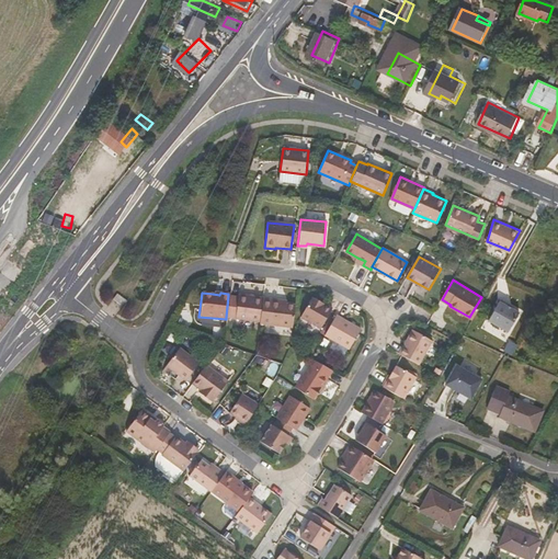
[(228,296),(226,317),(259,321),(262,298),(238,295),(238,297),(228,296)]
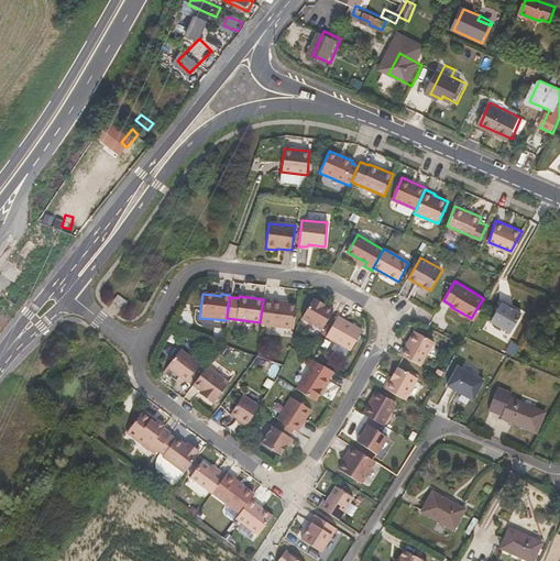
[(116,297),(111,303),(121,309),(125,304),(116,297)]
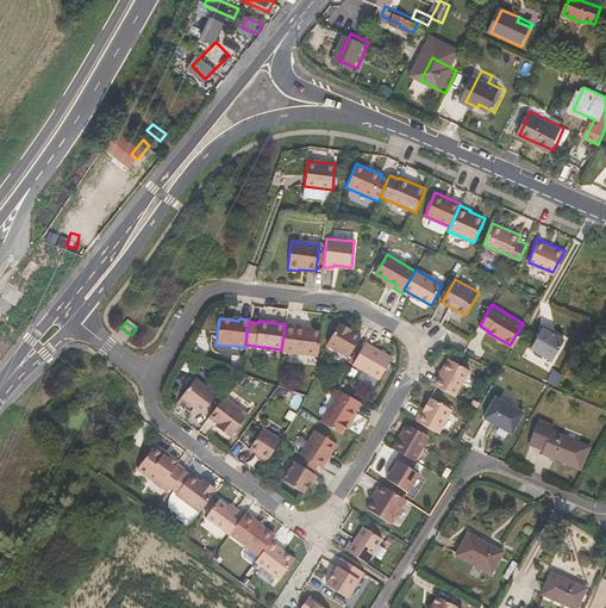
[(326,345),(349,357),(361,335),(338,323),(326,345)]
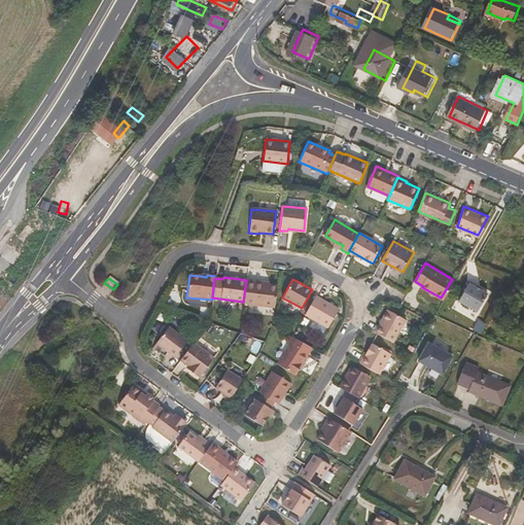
[(495,288),(469,279),(460,303),(486,312),(495,288)]
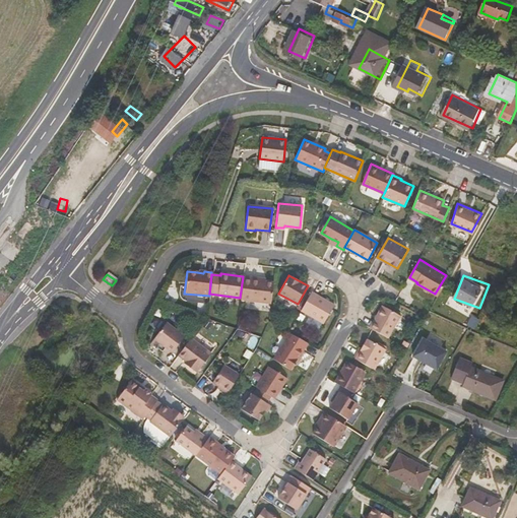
[(240,298),(240,300),(270,304),(273,282),(265,281),(259,280),(260,277),(243,276),(240,298)]
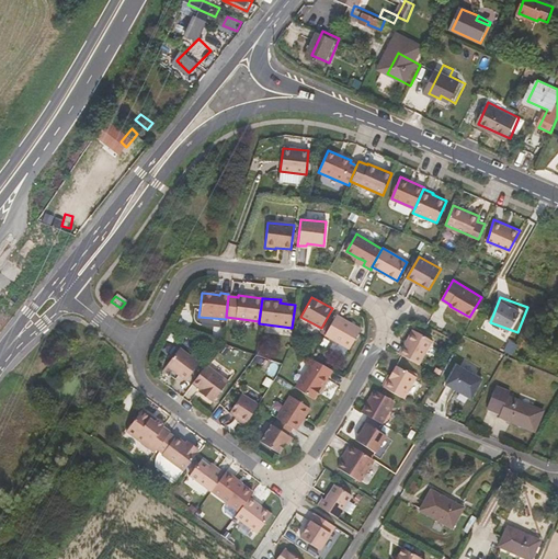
[(361,329),(336,315),(325,334),(350,349),(361,329)]
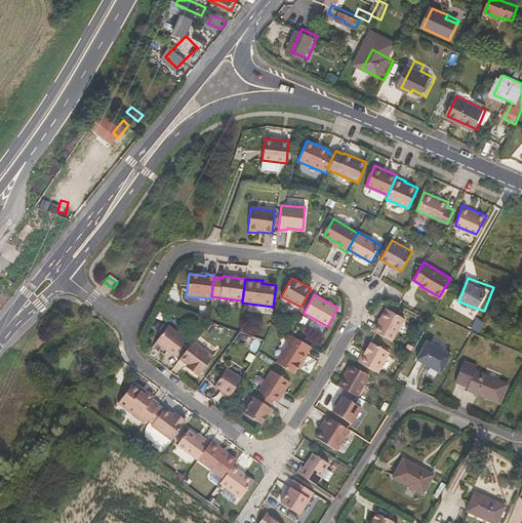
[(372,330),(390,339),(402,318),(386,308),(372,330)]
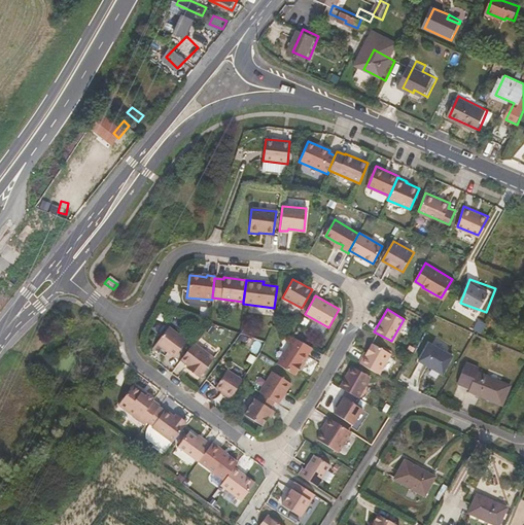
[(167,328),(155,344),(173,358),(185,342),(167,328)]
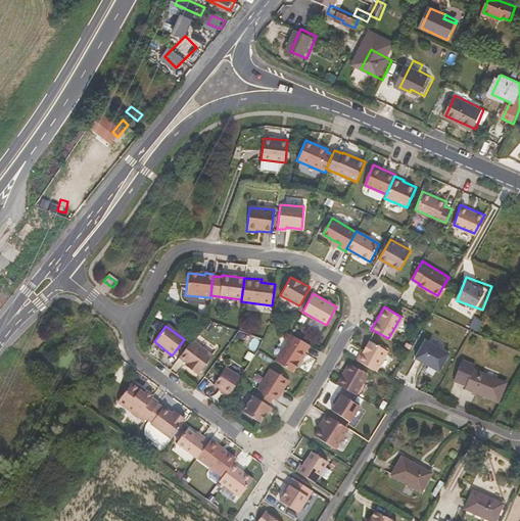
[(292,373),(309,344),(292,335),(275,362),(292,373)]
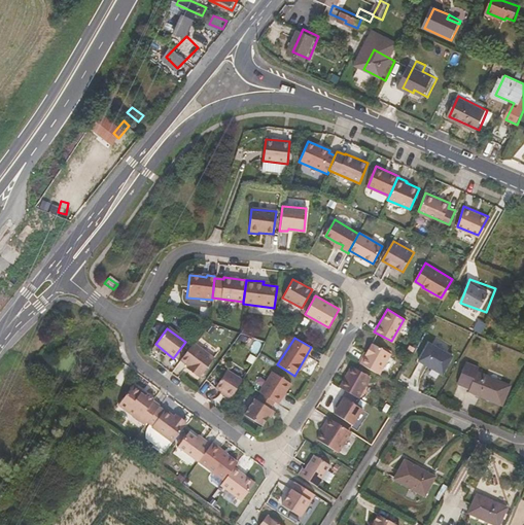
[(427,340),(416,358),(440,371),(451,352),(427,340)]
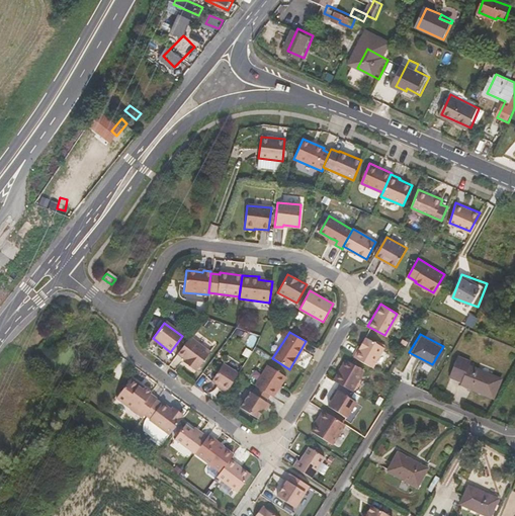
[(188,337),(176,354),(183,360),(182,361),(200,374),(213,355),(188,337)]
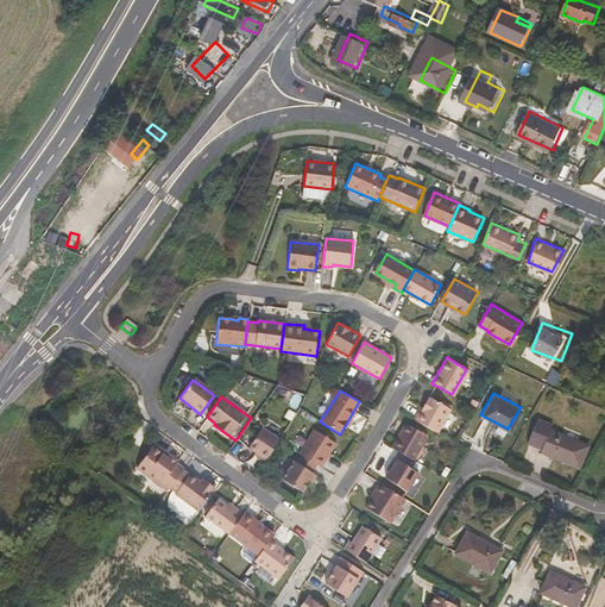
[(415,419),(436,430),(448,408),(428,396),(415,419)]
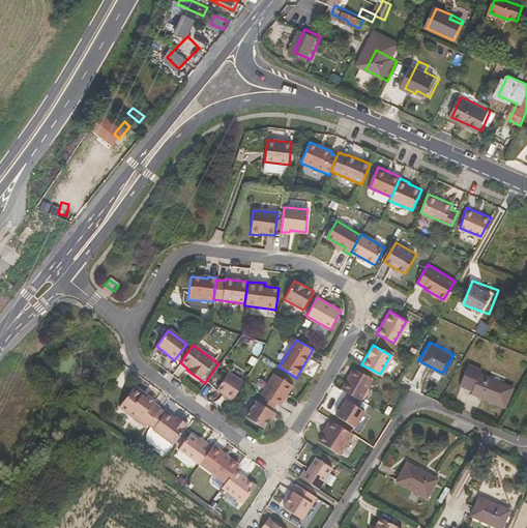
[(465,365),(457,385),(468,391),(468,393),(500,408),(508,389),(476,374),(477,371),(465,365)]
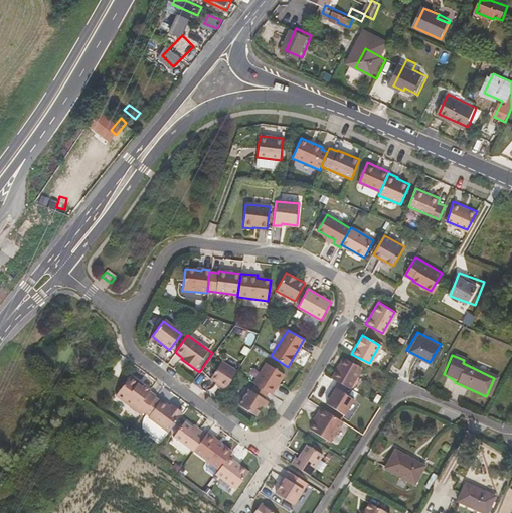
[(331,378),(350,388),(361,368),(342,358),(331,378)]
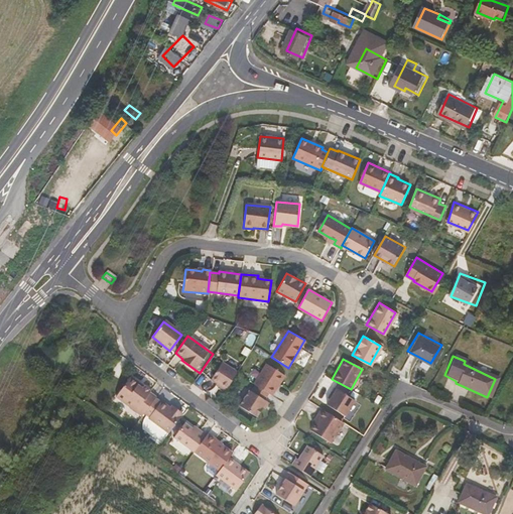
[(215,384),(225,391),(236,374),(236,373),(223,363),(209,380),(215,384)]
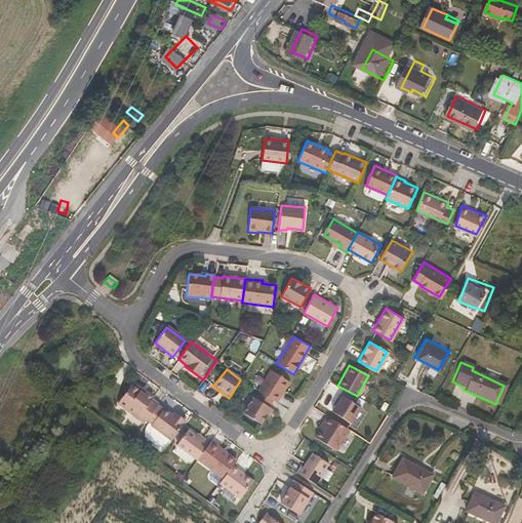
[(273,401),(276,403),(288,383),(271,370),(257,392),(259,393),(273,401)]
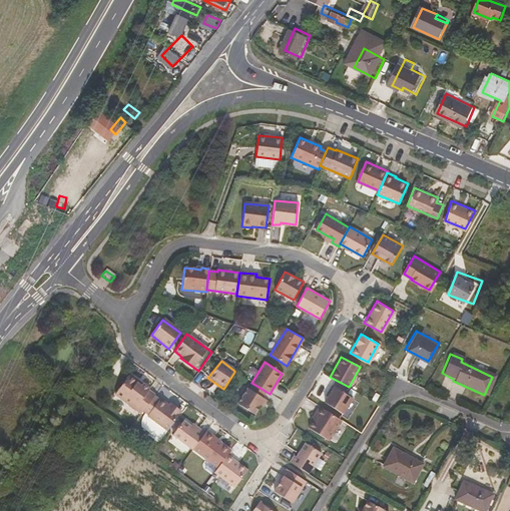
[(140,415),(143,412),(153,397),(147,392),(148,391),(131,377),(128,378),(115,396),(140,415)]
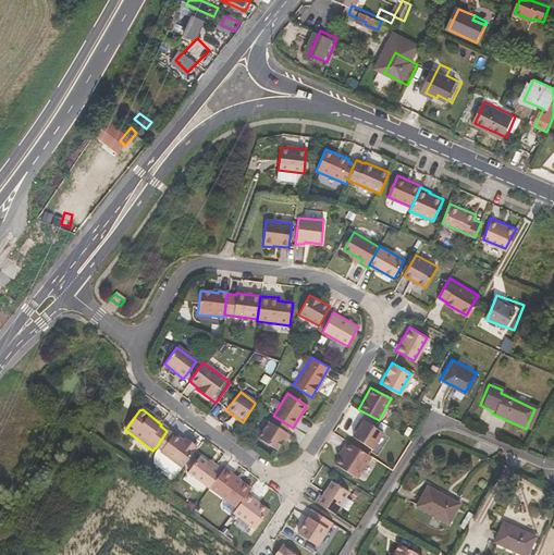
[(230,419),(241,427),(243,422),(232,415),(230,419)]
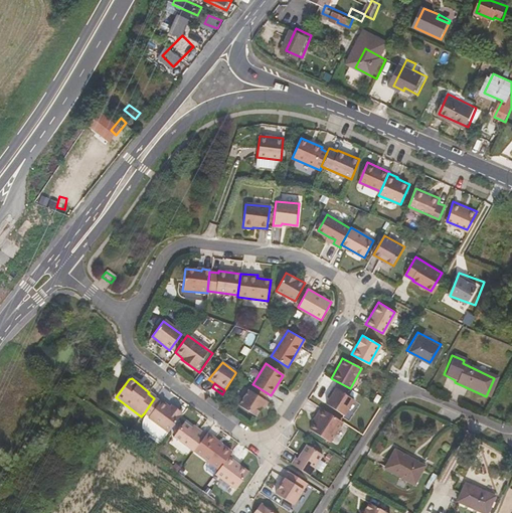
[(265,399),(268,393),(254,385),(250,391),(248,390),(239,406),(256,416),(266,401),(265,399)]
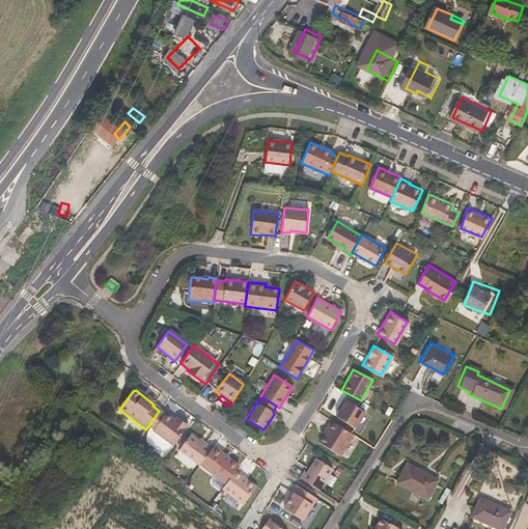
[(356,428),(365,412),(345,398),(340,406),(342,408),(337,417),(356,428)]
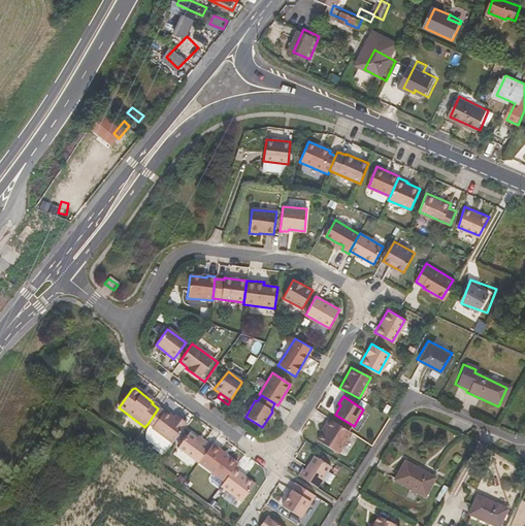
[(151,429),(171,445),(186,426),(164,411),(163,413),(158,408),(148,424),(152,427),(151,429)]
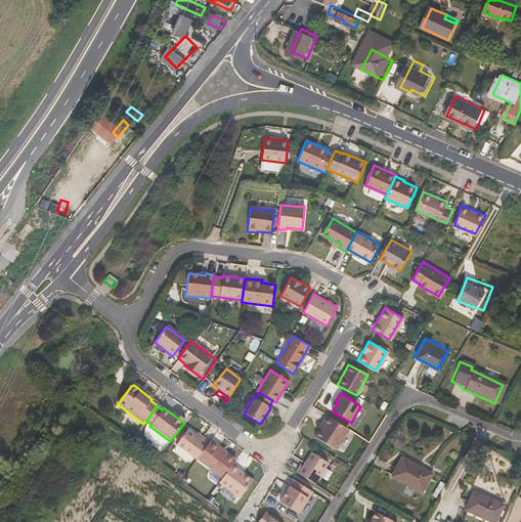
[(337,450),(350,430),(327,416),(320,426),(323,428),(321,432),(316,437),(337,450)]
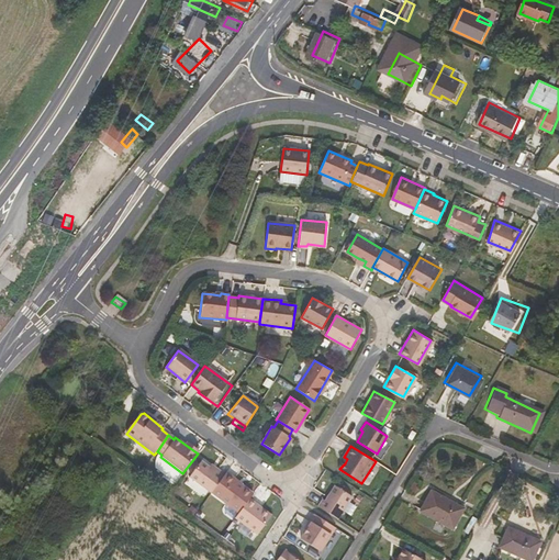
[(189,478),(211,494),(212,492),(225,474),(217,468),(215,472),(209,467),(201,461),(189,478)]
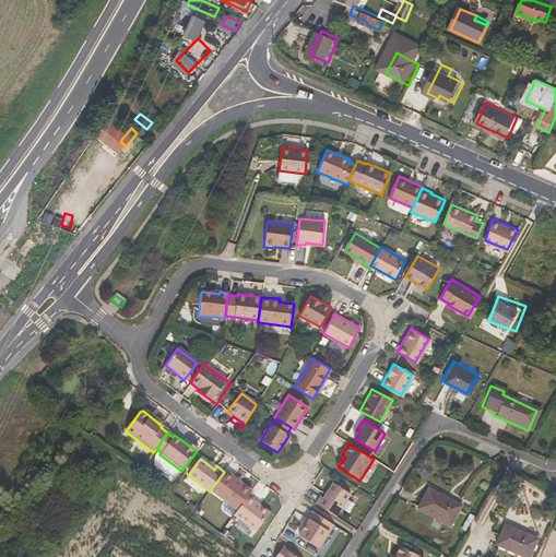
[(238,509),(248,496),(251,492),(224,472),(211,489),(238,509)]
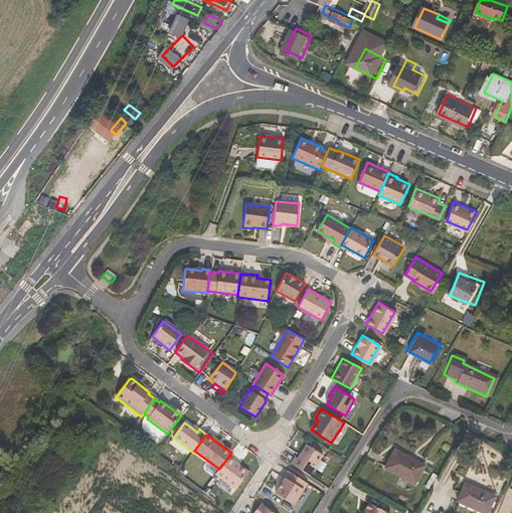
[(292,464),(310,476),(323,455),(308,446),(299,459),(296,457),(292,464)]
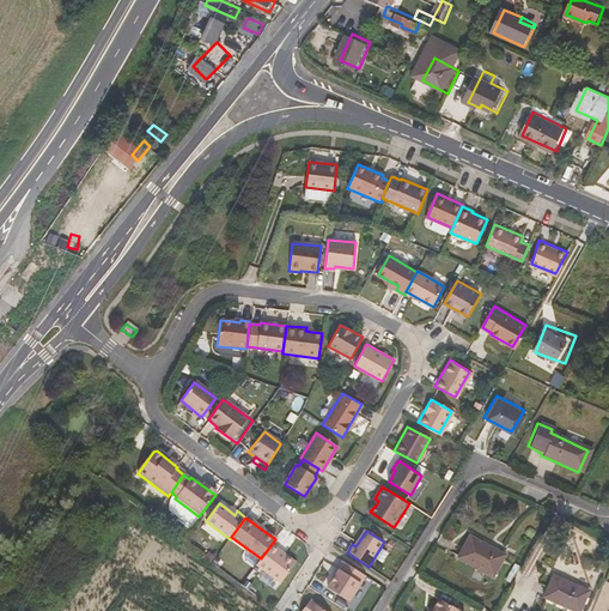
[(476,540),(463,563),(481,573),(482,570),(499,580),(511,558),(476,540)]
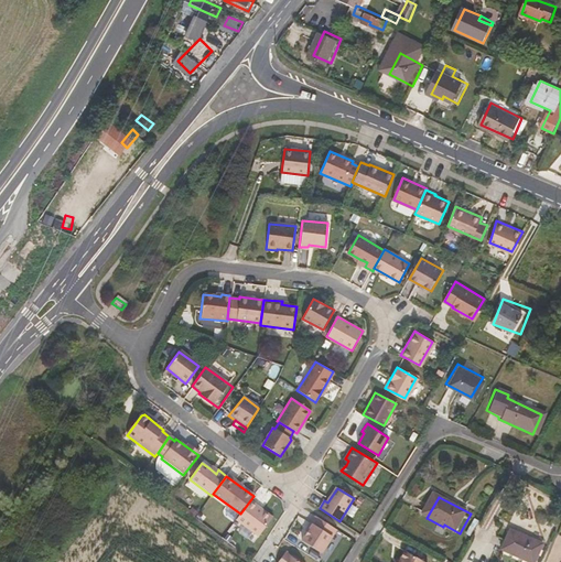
[(240,514),(237,519),(260,536),(273,517),(250,500),(240,514)]
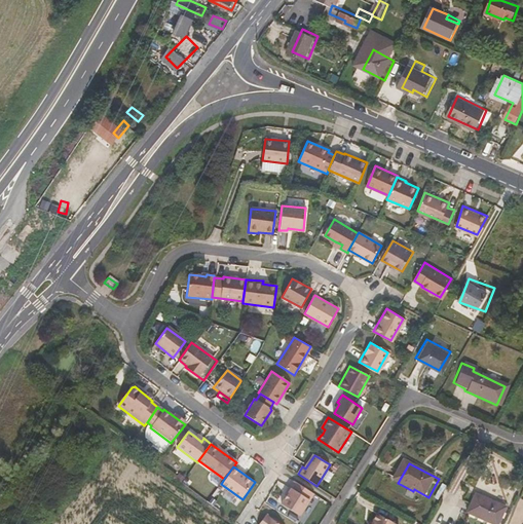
[(300,516),(313,494),(294,482),(290,489),(292,490),(283,504),(300,516)]
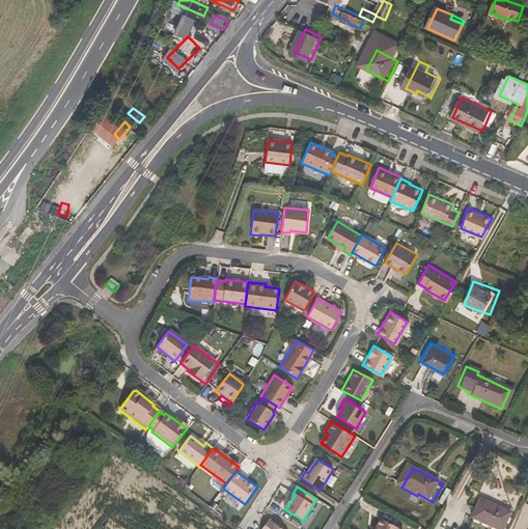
[(484,501),(476,521),(495,528),(509,528),(516,514),(484,501)]
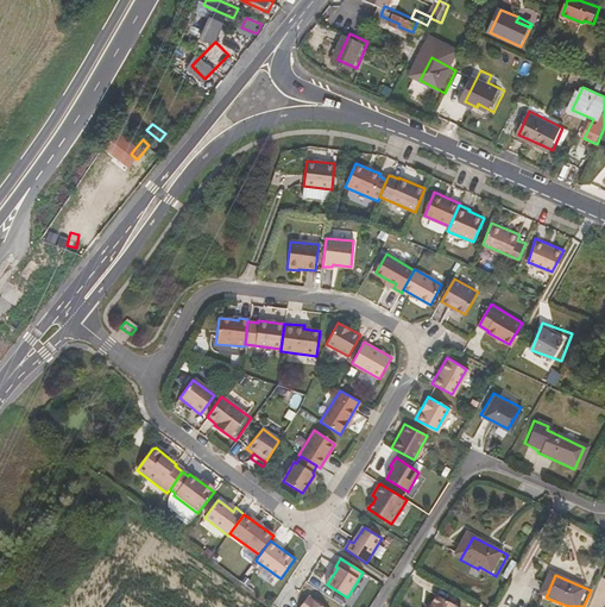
[(465,606),(466,605),(436,594),(432,606),(465,606)]
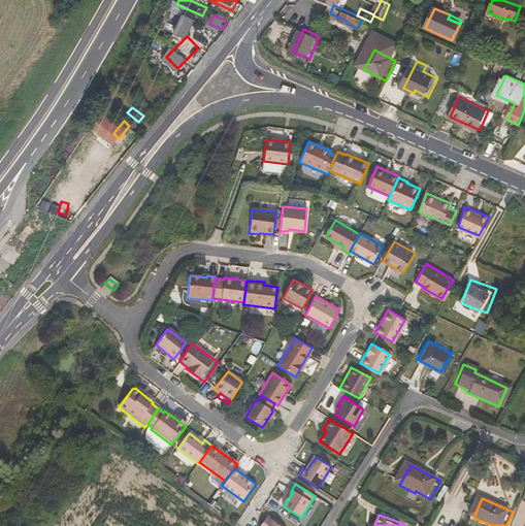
[(282,525),(267,517),(262,525),(282,525)]
